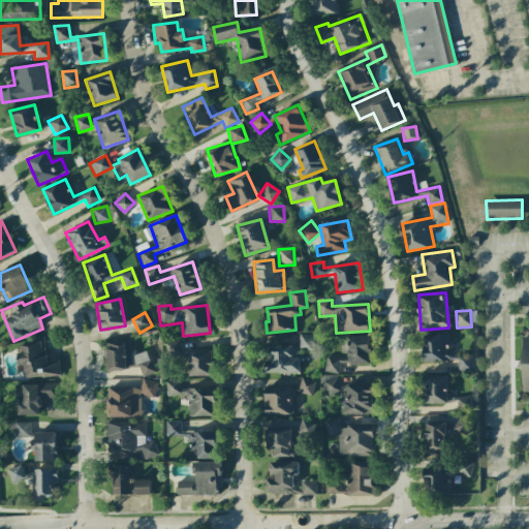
[(425,362),(458,361),(458,371),(472,370),(472,354),(449,355),(449,334),(424,335),(425,362)]
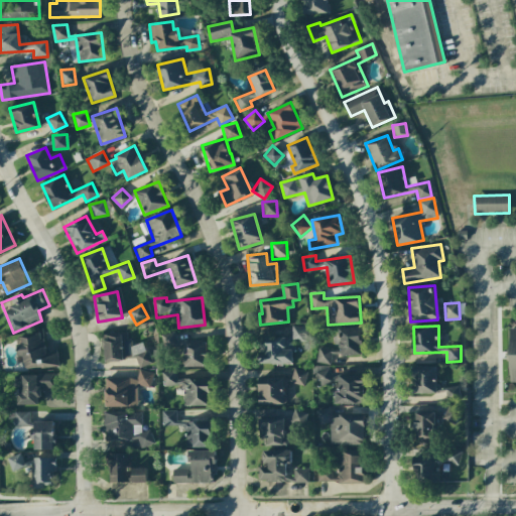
[(292,364),(292,342),(306,342),(306,327),(291,327),(291,338),(263,337),(263,364),(292,364)]
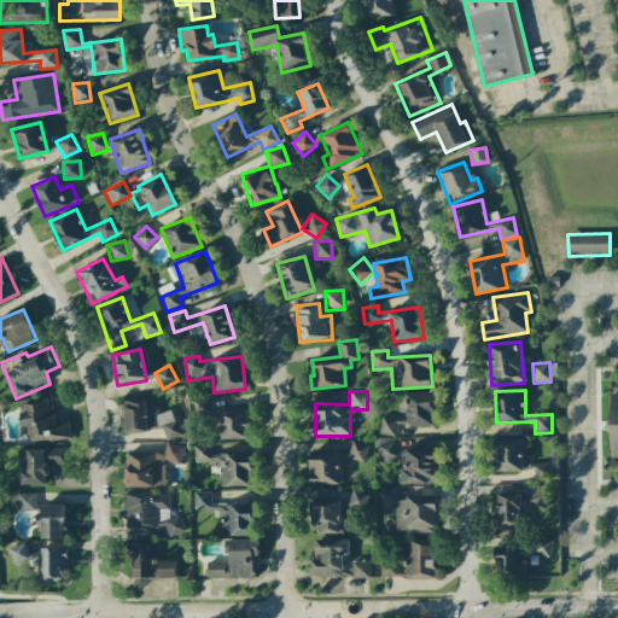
[(408,392),(409,402),(398,403),(400,413),(408,413),(408,427),(433,426),(431,391),(408,392)]
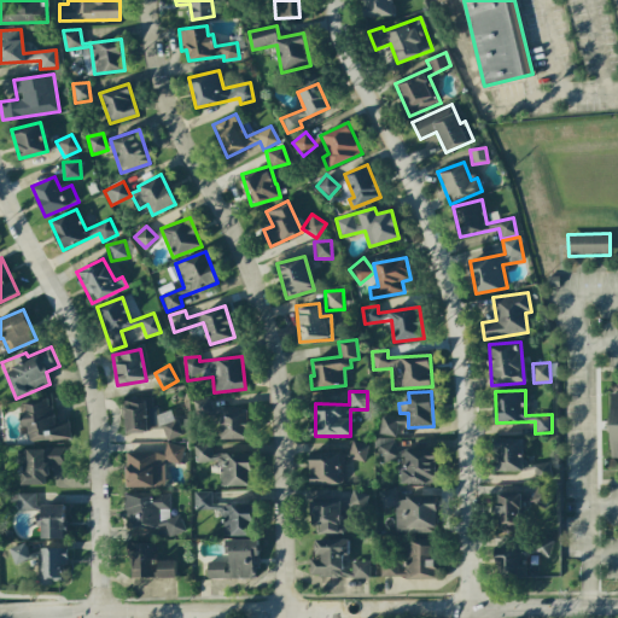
[(124,433),(163,430),(164,438),(178,437),(175,412),(155,413),(153,397),(122,400),(124,433)]
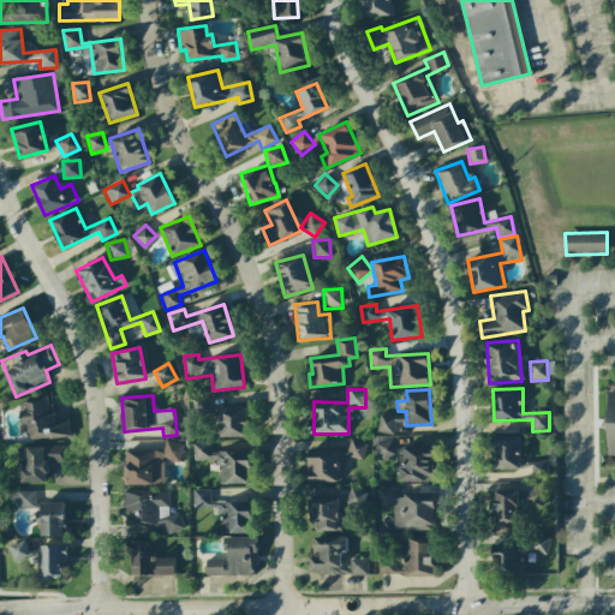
[(71,435),(69,422),(54,423),(51,396),(22,400),(28,441),(71,435)]
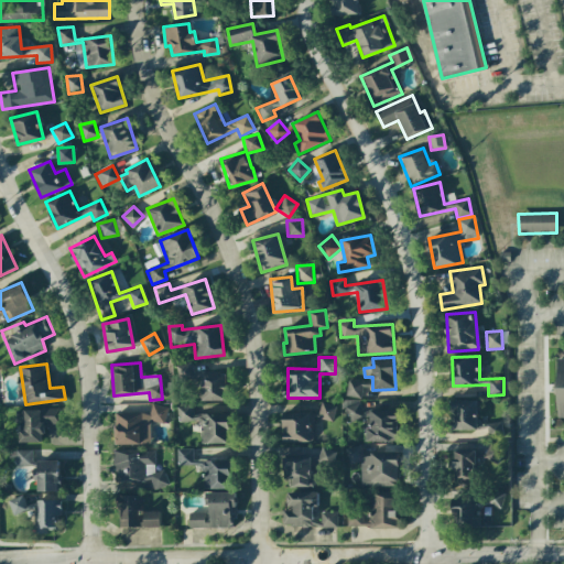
[(199,372),(199,401),(227,400),(227,372),(199,372)]
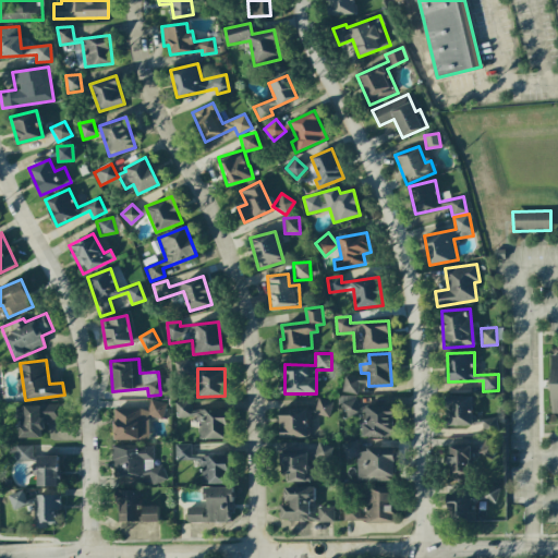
[(342,392),(356,393),(359,379),(344,377),(342,392)]
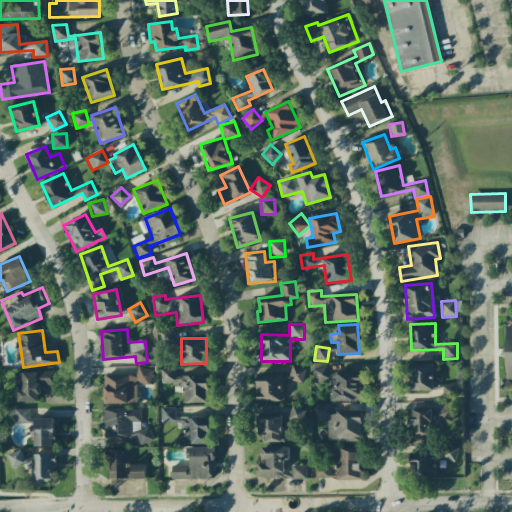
[(433,363),(409,363),(410,391),(434,390),(433,363)]
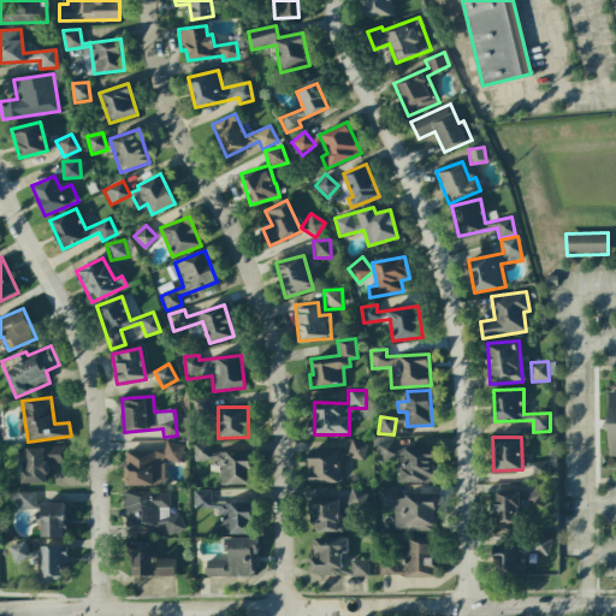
[(348,457),(363,461),(367,443),(350,440),(348,457)]
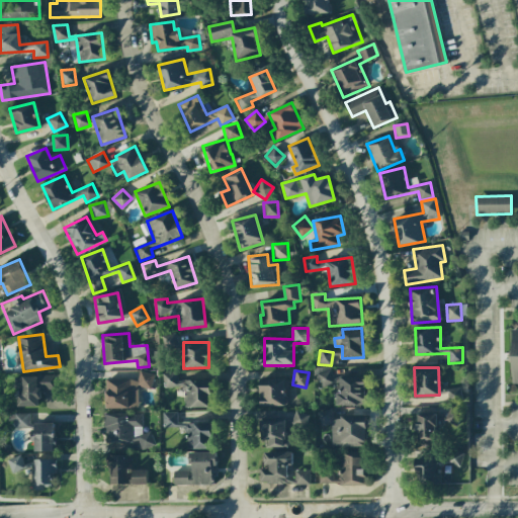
[(365,405),(364,376),(332,377),(332,370),(318,370),(318,385),(337,385),(338,406),(365,405)]
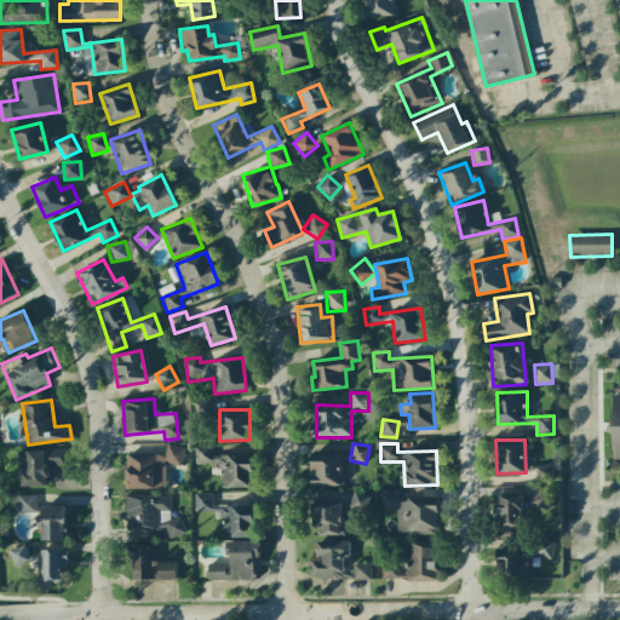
[(127,488),(166,488),(165,464),(183,464),(183,446),(166,447),(166,454),(126,454),(127,488)]
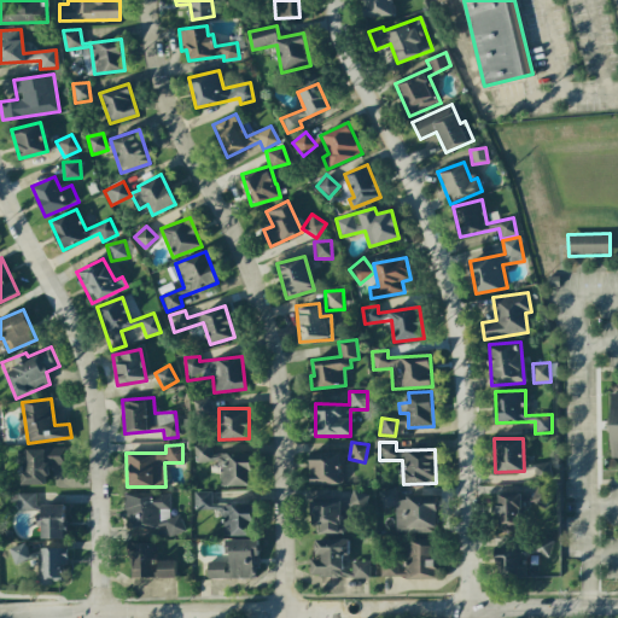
[(251,485),(251,453),(211,454),(211,444),(196,444),(196,462),(210,462),(210,473),(220,473),(220,487),(251,485)]
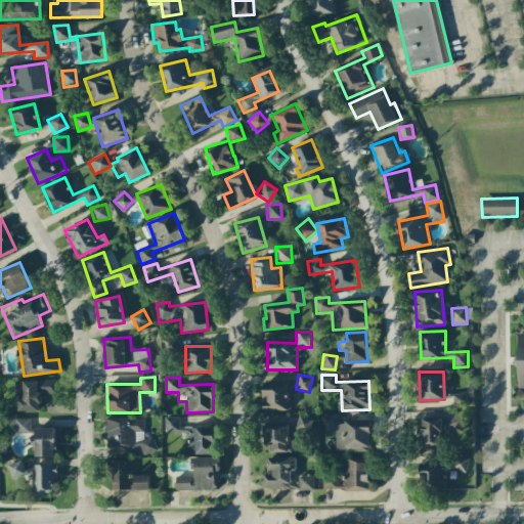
[(17,410),(41,410),(40,394),(55,393),(55,380),(16,381),(17,410)]
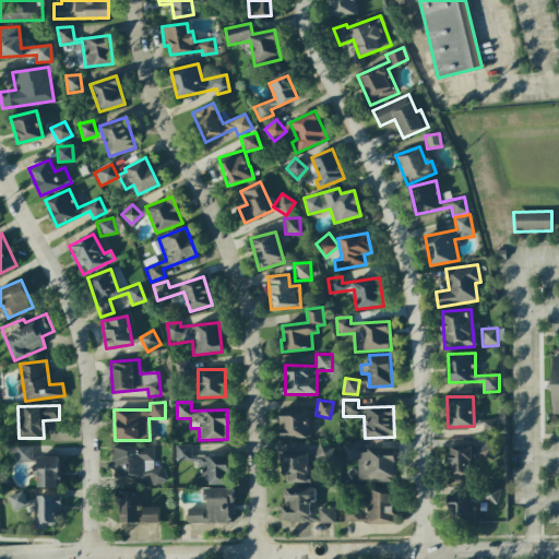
[(308,438),(308,409),(281,408),(281,438),(308,438)]
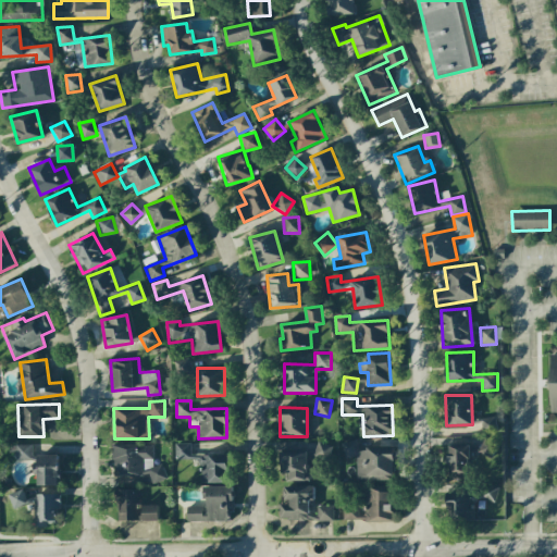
[(393,480),(394,448),(357,447),(358,441),(343,441),(342,457),(356,457),(356,479),(393,480)]
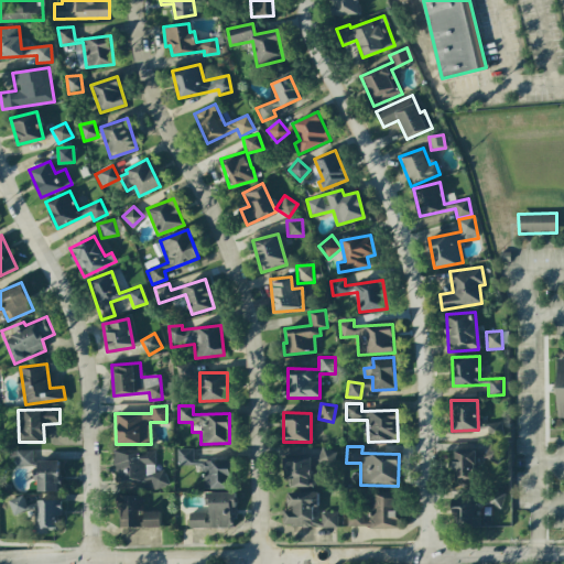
[(204,489),(230,489),(230,461),(193,461),(193,448),(176,448),(176,465),(204,465),(204,489)]
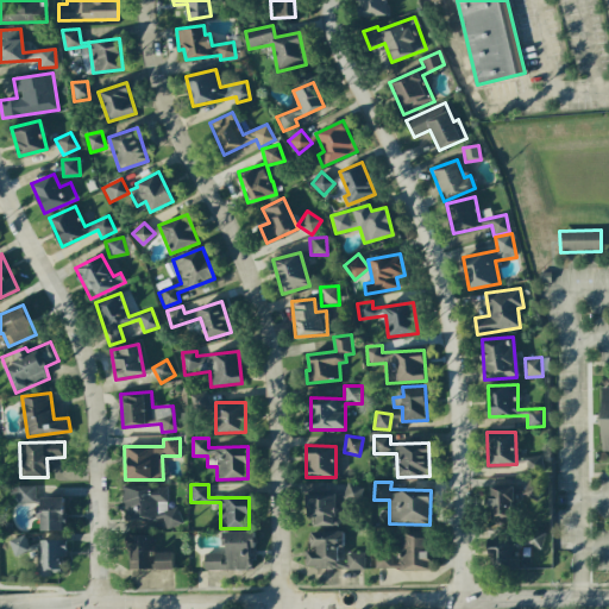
[(35,485),(17,487),(18,503),(36,503),(35,485)]
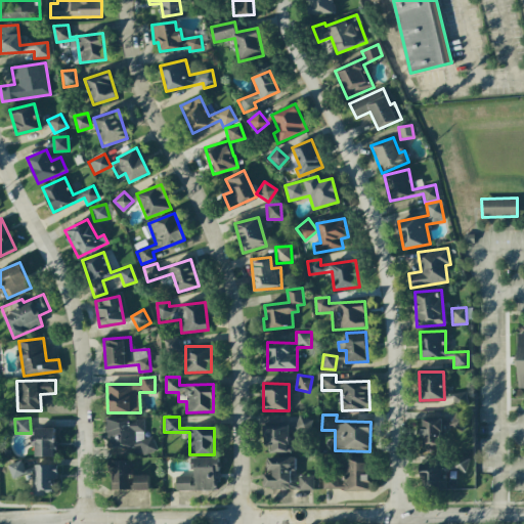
[(422,449),(441,448),(441,418),(421,419),(422,449)]
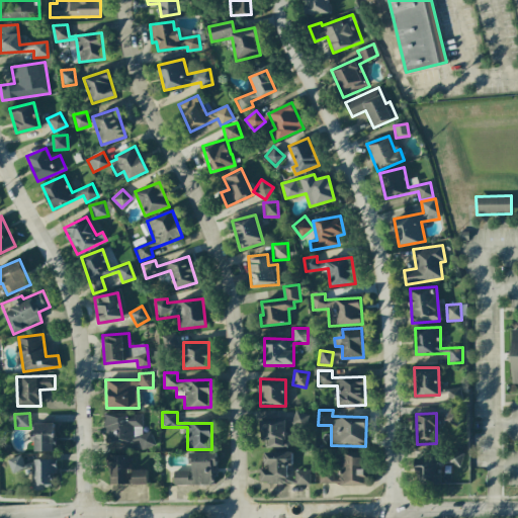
[(143,414),(105,414),(105,443),(140,443),(140,448),(153,448),(153,432),(142,432),(143,414)]
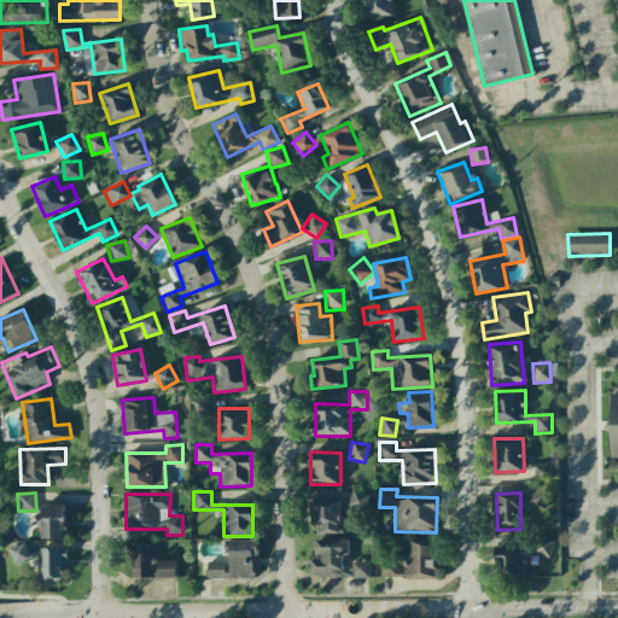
[(351,523),(351,502),(312,501),(312,532),(344,534),(345,523),(351,523)]
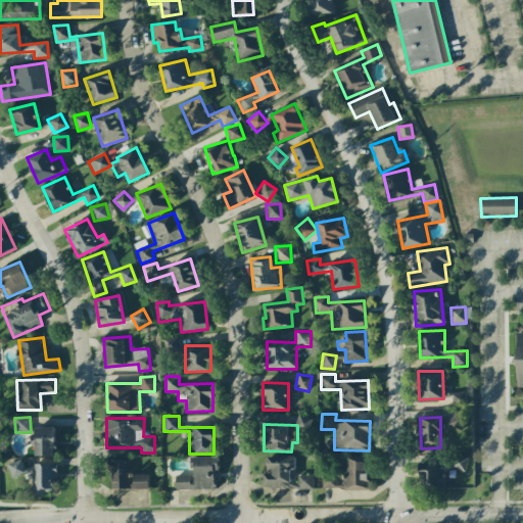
[(56,456),(56,427),(33,427),(33,456),(56,456)]
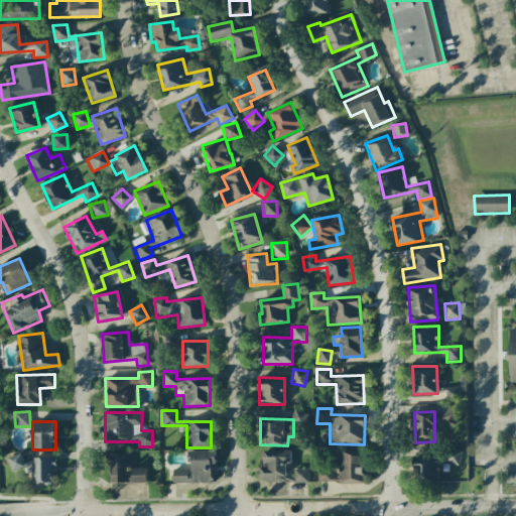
[(261,449),(260,481),(293,483),(293,477),(285,477),(286,464),(290,464),(291,450),(261,449)]
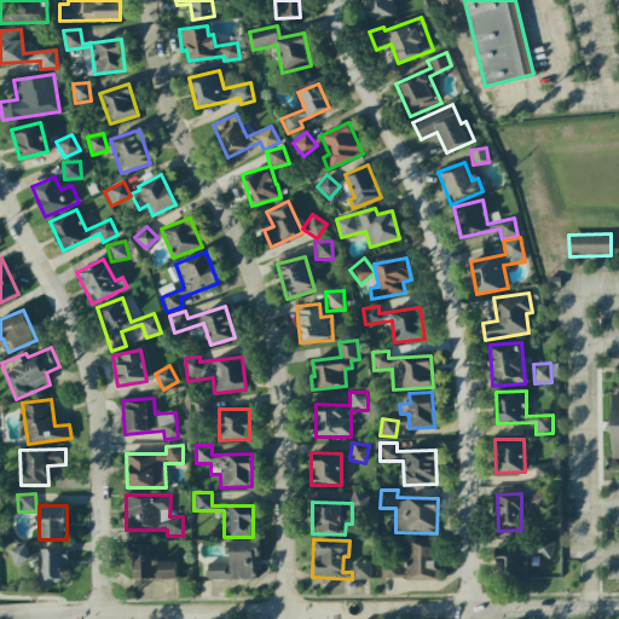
[(208,579),(254,579),(254,557),(259,557),(258,541),(226,541),(227,562),(208,562),(208,579)]
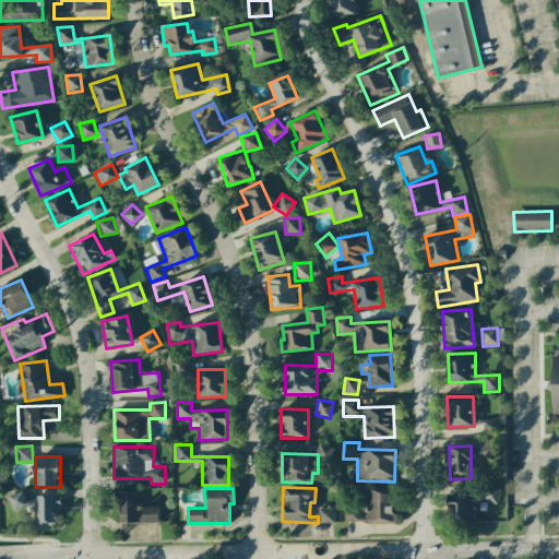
[(367,524),(395,523),(395,489),(367,489),(367,524)]
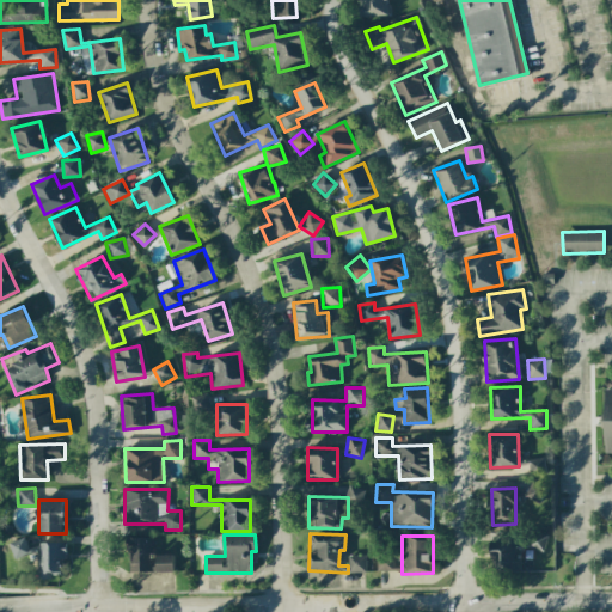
[(14,560),(30,554),(24,537),(8,543),(14,560)]
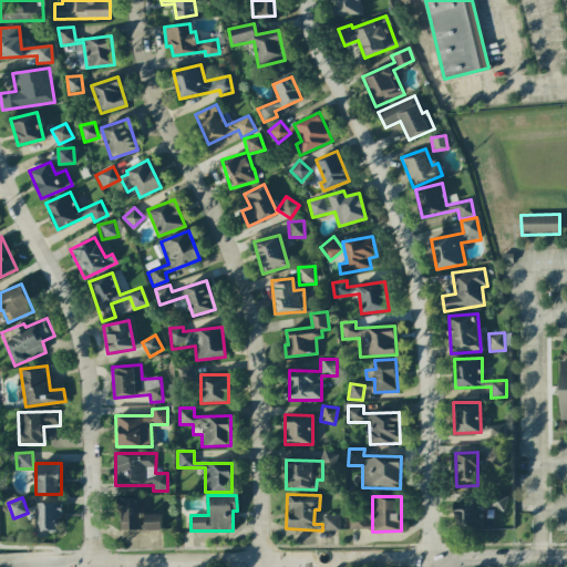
[(120,531),(143,529),(142,497),(119,498),(120,531)]
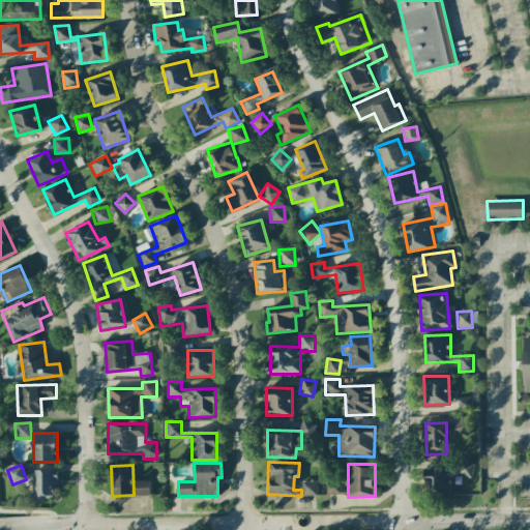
[(425,466),(427,495),(449,495),(449,466),(425,466)]
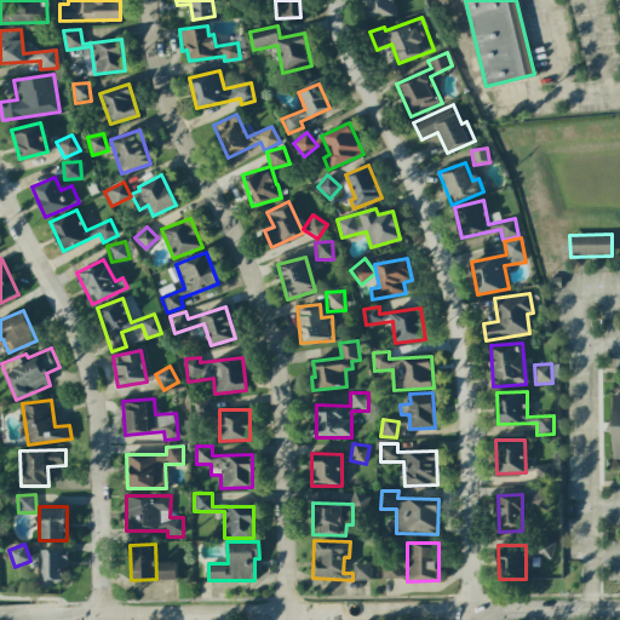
[(64,584),(65,550),(44,549),(44,563),(40,563),(40,584),(64,584)]
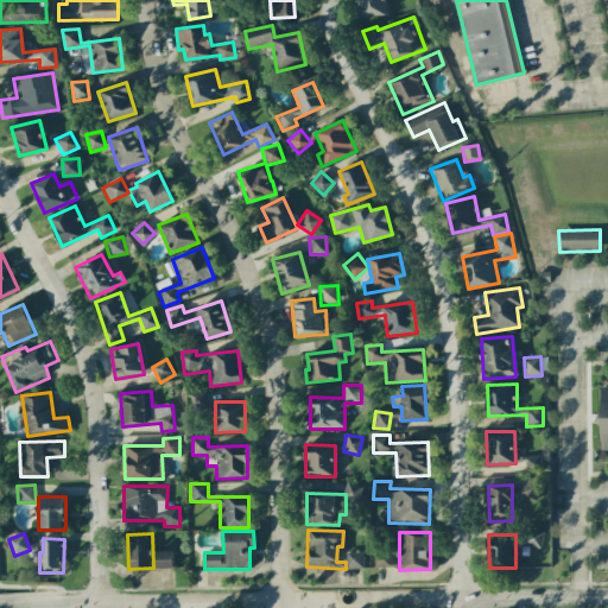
[(172,551),(156,551),(156,569),(173,568),(172,551)]
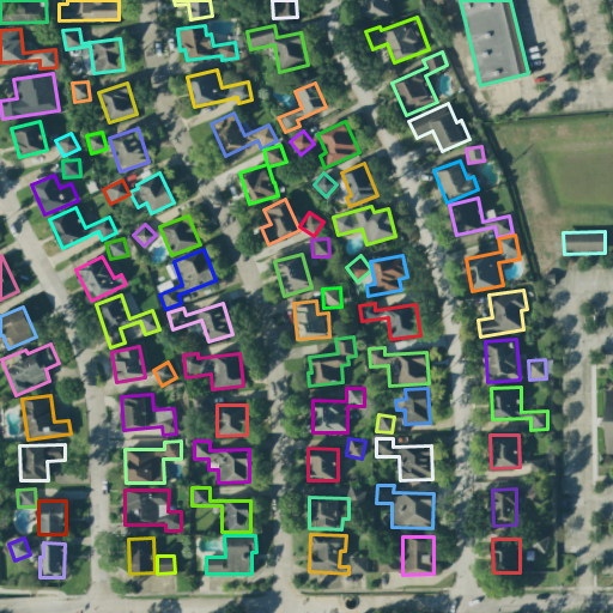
[(394,571),(394,556),(377,556),(378,572),(394,571)]
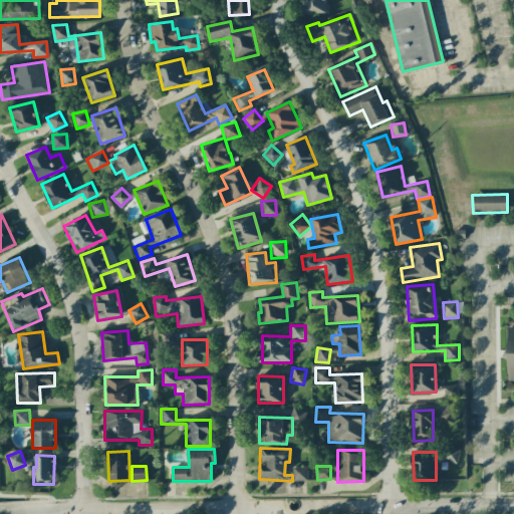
[(307,481),(307,467),(293,467),(293,481),(307,481)]
